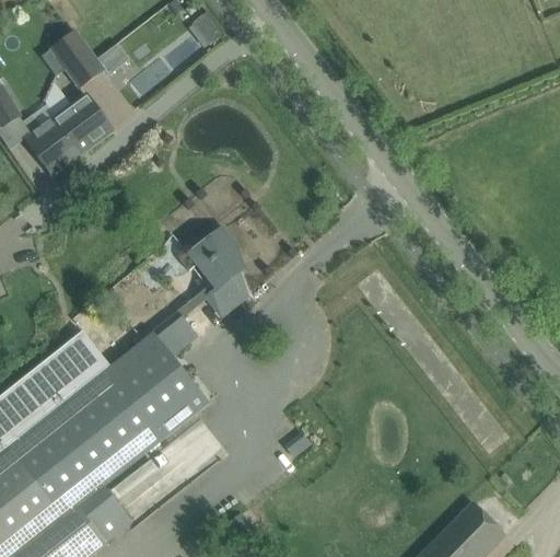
[(208,43),(221,33),(206,11),(193,20),(208,43)]
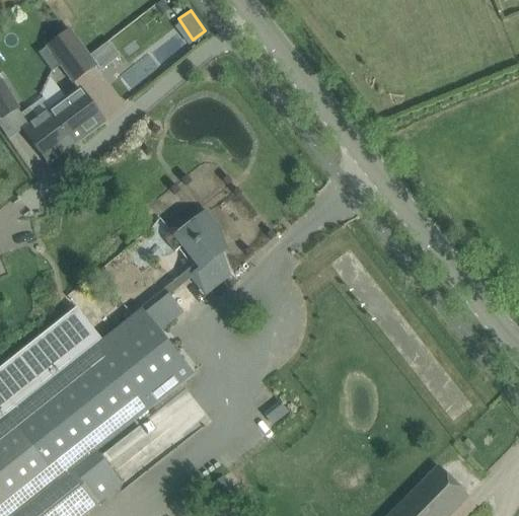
[(80,48),(69,31),(43,51),(55,67),(62,62),(76,80),(93,67),(80,48)]
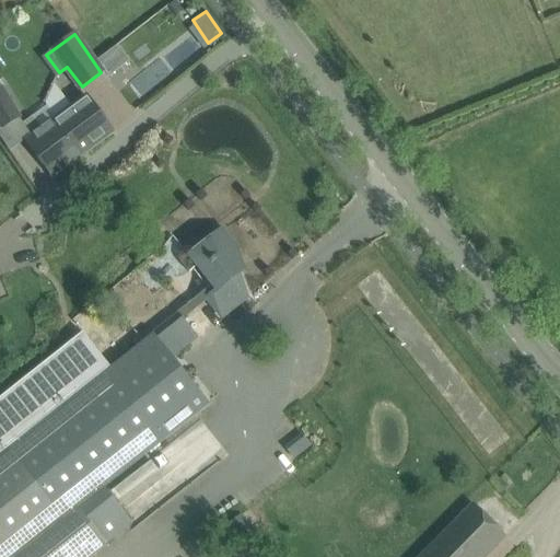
[(32,113),(23,119),(20,115),(23,113),(0,76),(0,122),(2,125),(0,126),(0,132),(10,148),(24,137),(51,174),(81,152),(54,116),(41,125),(32,113)]
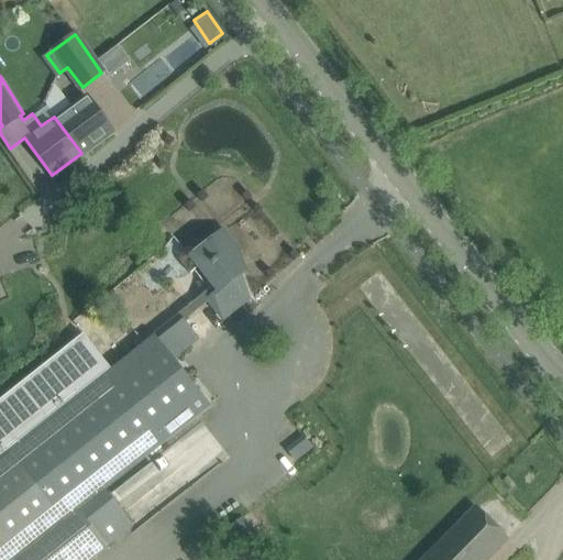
[(54,117),(81,153),(110,131),(83,95),(54,117)]
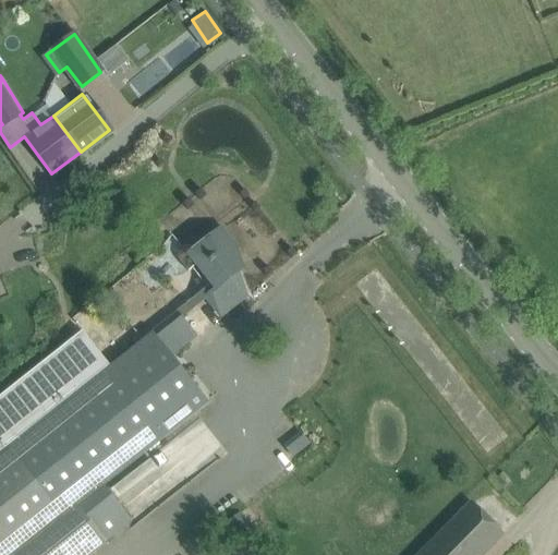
[(194,263),(213,288),(210,290),(226,310),(246,293),(232,254),(235,250),(232,239),(220,225),(195,245),(191,243),(185,243),(181,245),(179,250),(178,254),(179,258),(186,269),(194,263)]
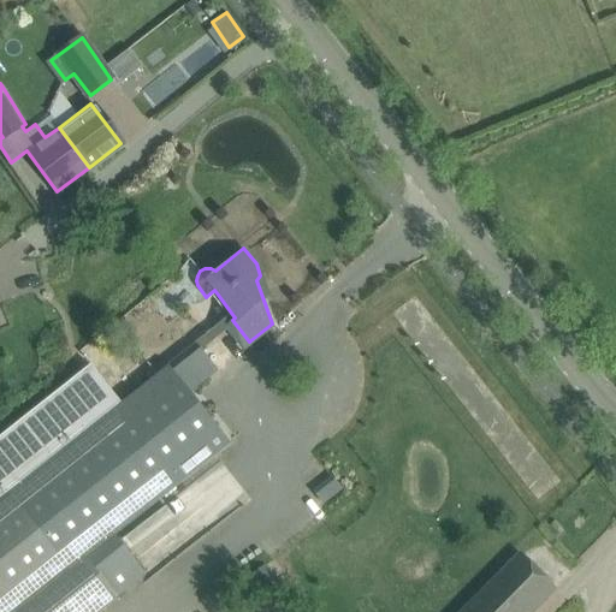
[(0,611),(94,611),(144,572),(132,557),(113,533),(230,440),(189,388),(215,368),(195,342),(167,363),(120,400),(105,381),(90,362),(0,433),(0,611)]
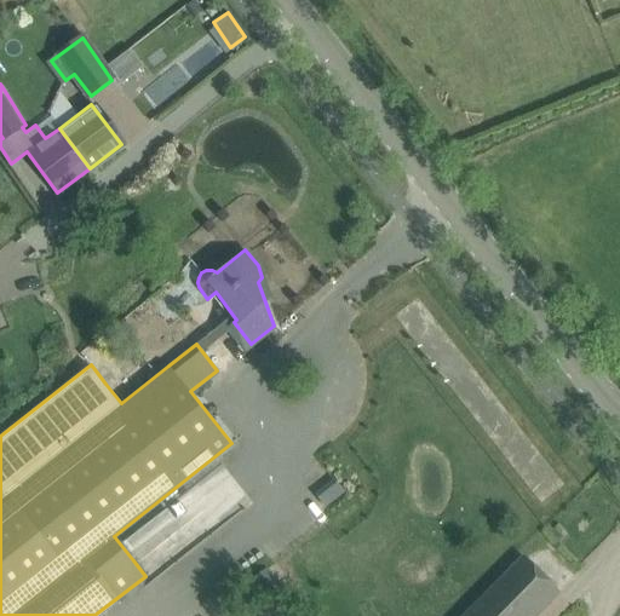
[(323,502),(344,490),(338,481),(317,491),(323,502)]
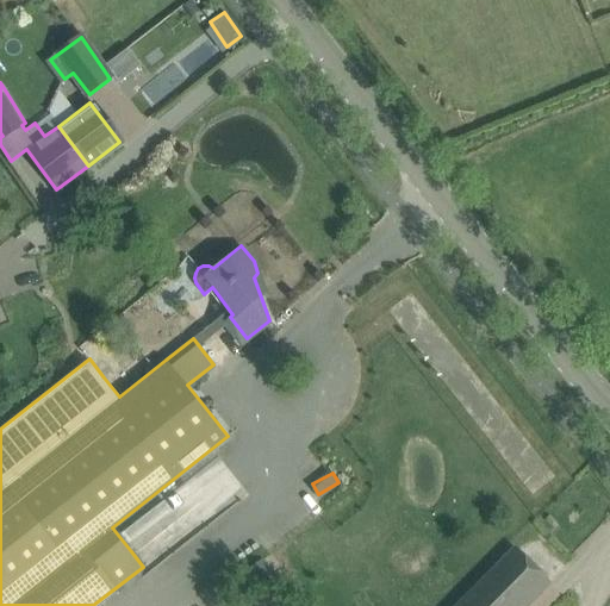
[(523,605),(531,598),(548,581),(514,547),(497,563),(454,605),(523,605)]
